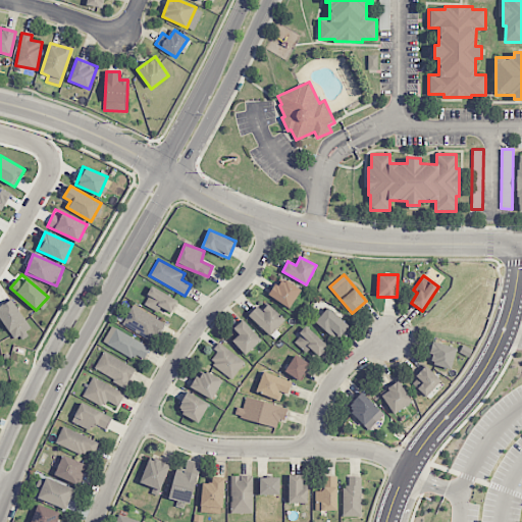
[(269,297),(291,308),(301,289),(279,277),(269,297)]
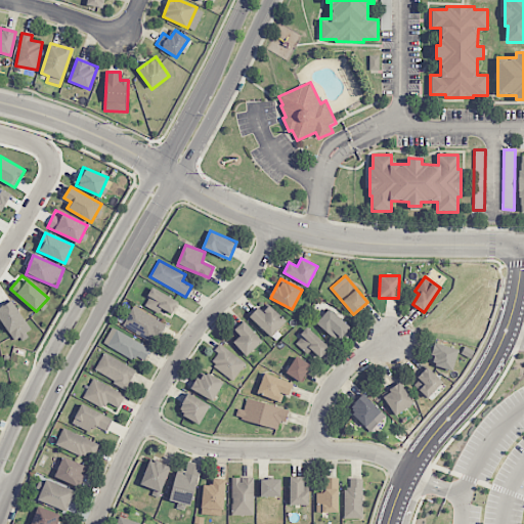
[(144,304),(170,318),(179,301),(153,288),(144,304)]
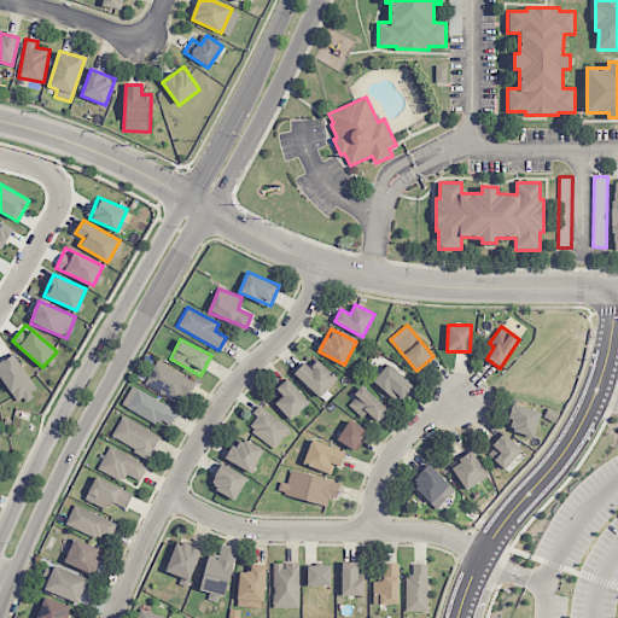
[(0,375),(17,402),(36,388),(13,354),(0,362),(0,375)]
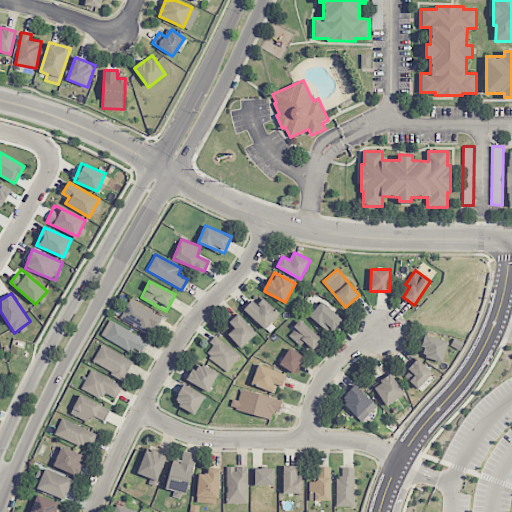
[(264,330),(280,314),(263,298),(257,304),(253,300),(244,309),(264,330)]
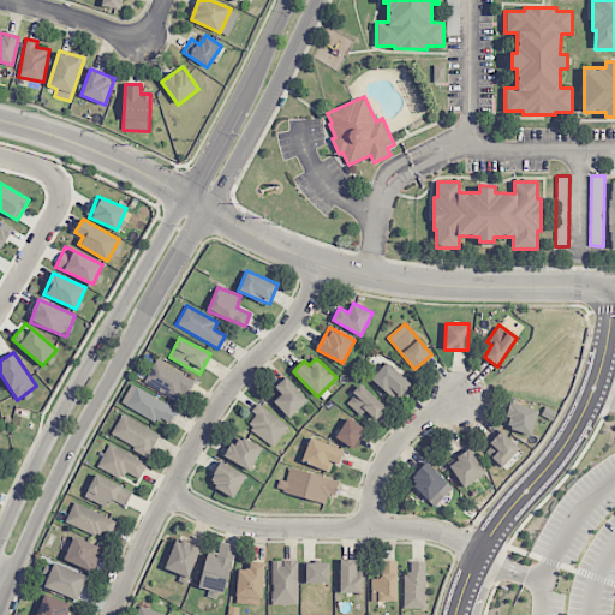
[(144,384),(183,401),(193,377),(154,360),(144,384)]
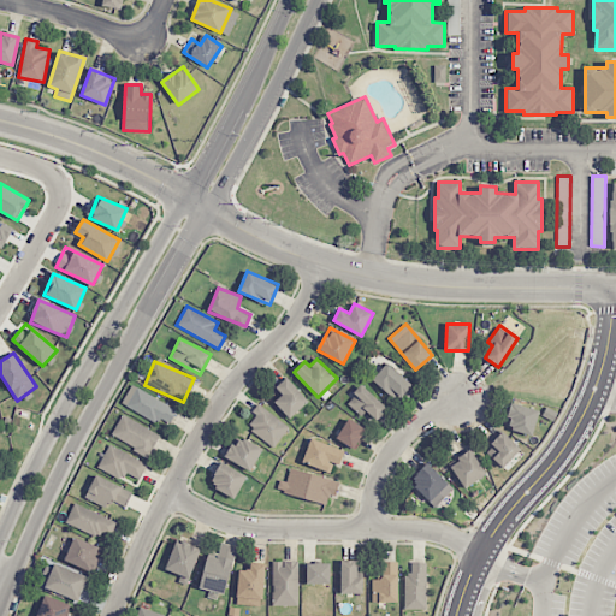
[(372,379),(397,402),(412,385),(388,362),(372,379)]
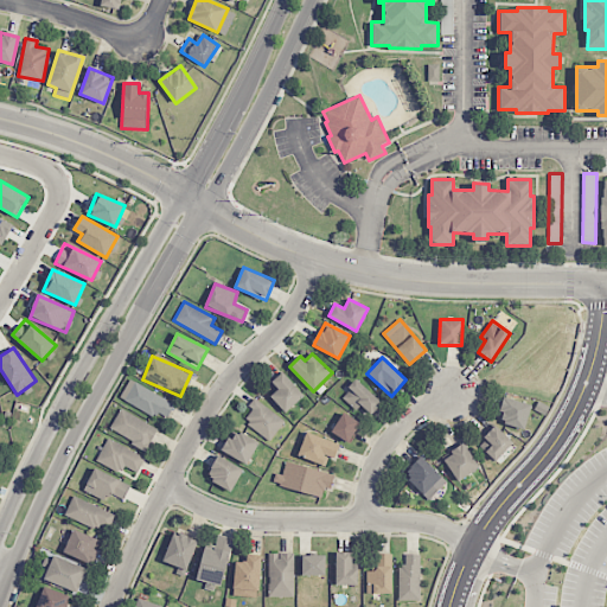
[(278,389),(270,396),(286,413),(304,396),(282,372),(272,382),(278,389)]
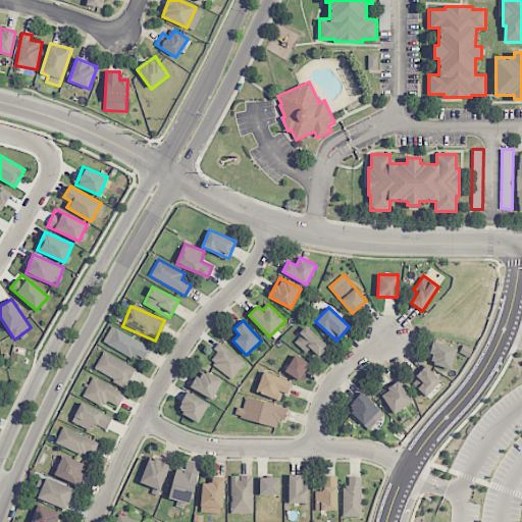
[(142,363),(151,348),(111,326),(103,342),(142,363)]
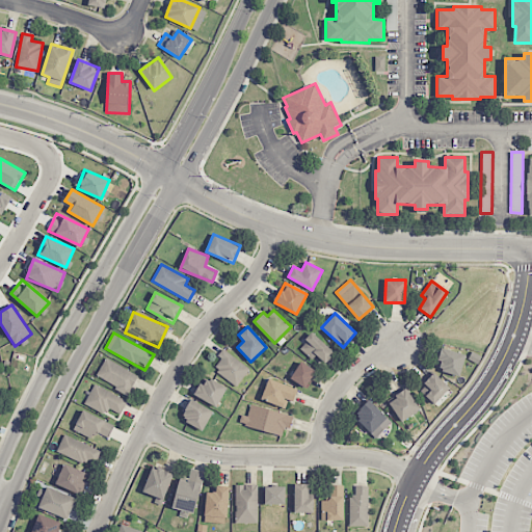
[(299,348),(312,360),(316,355),(325,363),(335,352),(312,333),(299,348)]
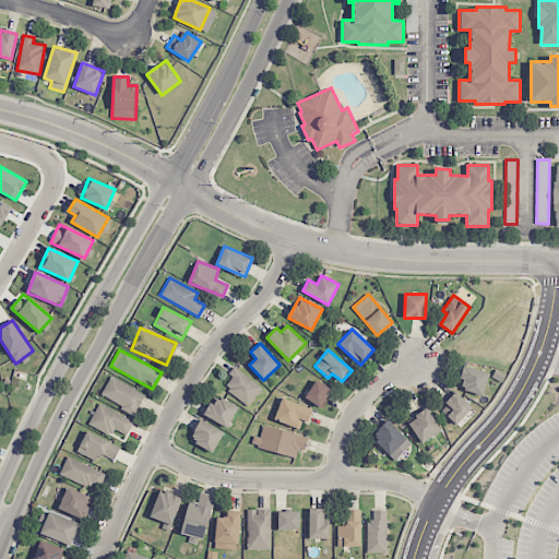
[(484,394),(489,371),(464,367),(459,390),(484,394)]
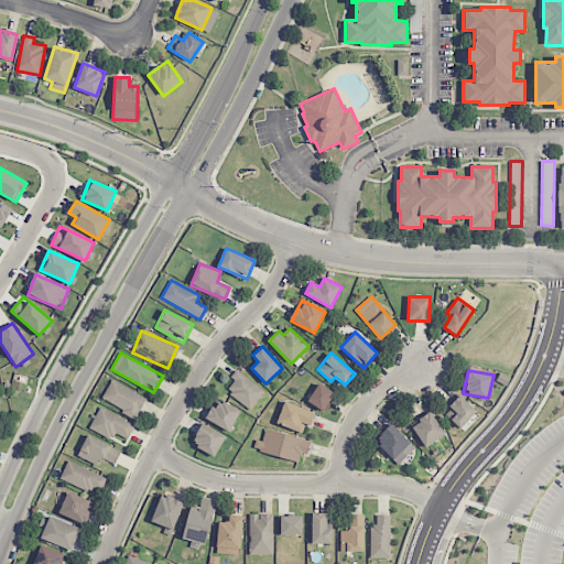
[(251,410),(264,390),(238,371),(224,391),(251,410)]
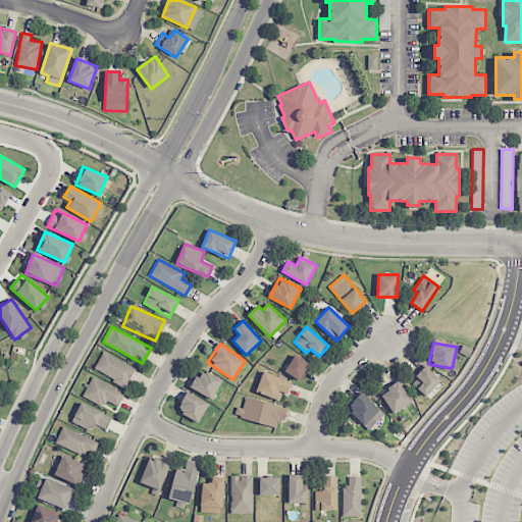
[(136,368),(104,352),(94,370),(126,386),(136,368)]
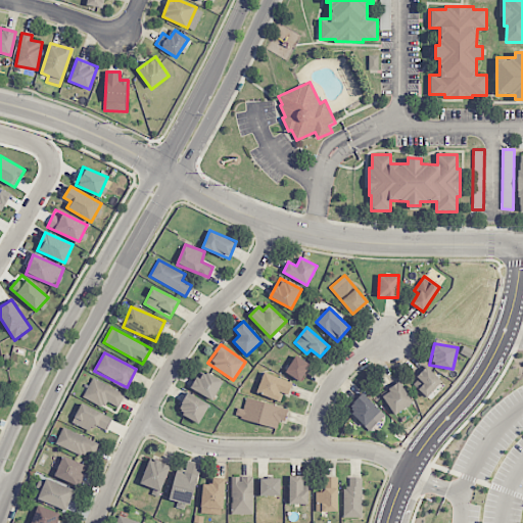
[(311,365),(295,355),(286,372),(300,381),(311,365)]
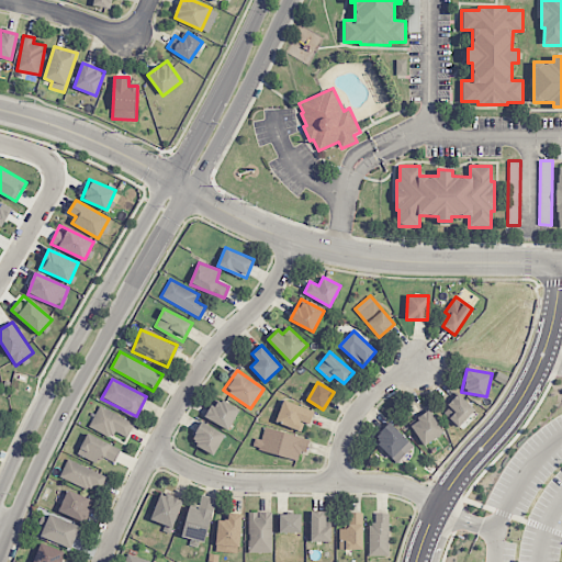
[(456,412),(449,418),(459,427),(475,409),(458,394),(448,405),(456,412)]
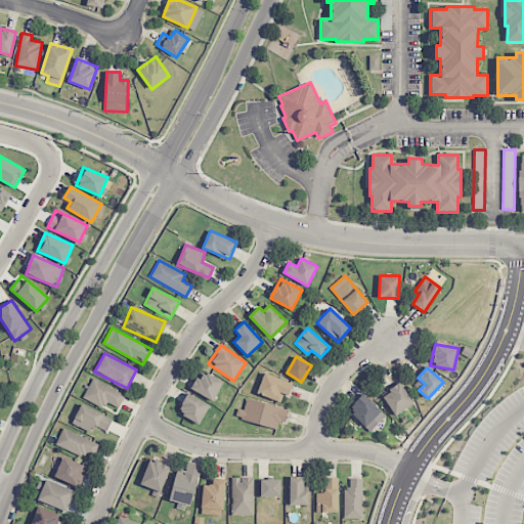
[(223,382),(203,370),(191,389),(213,401),(223,382)]
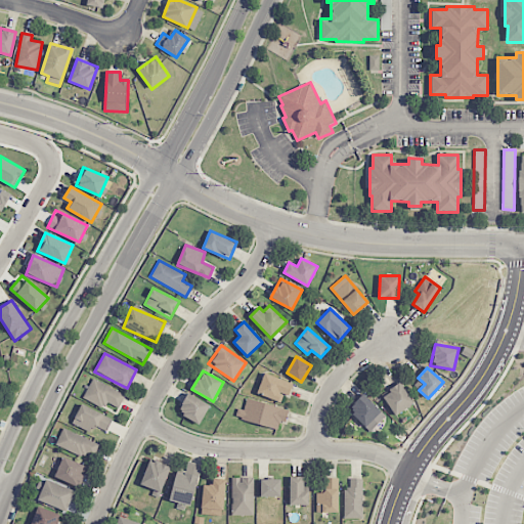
[(284,394),(289,395),(293,384),(264,373),(257,393),(280,402),(284,394)]
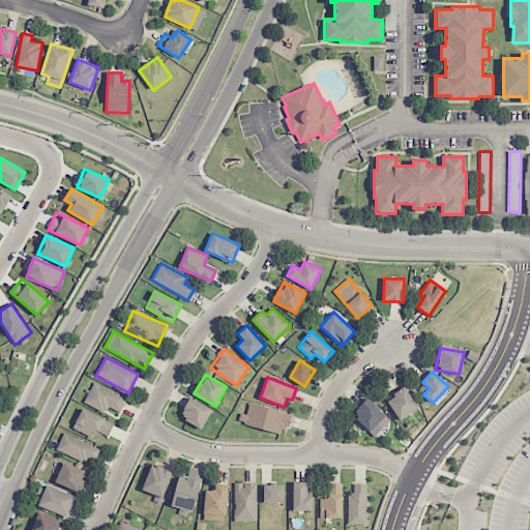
[(120,413),(127,400),(94,383),(84,403),(105,413),(108,407),(120,413)]
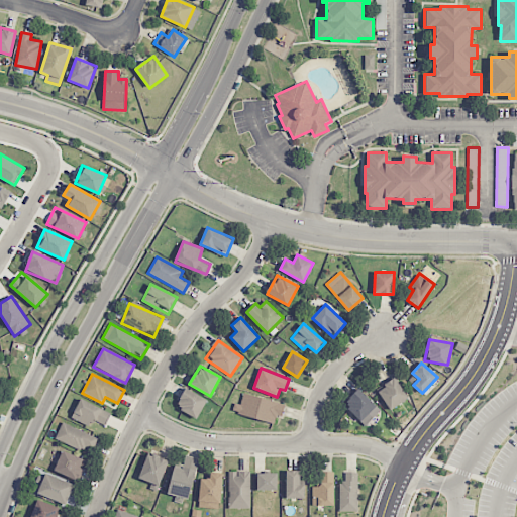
[(408,399),(396,379),(377,389),(389,410),(408,399)]
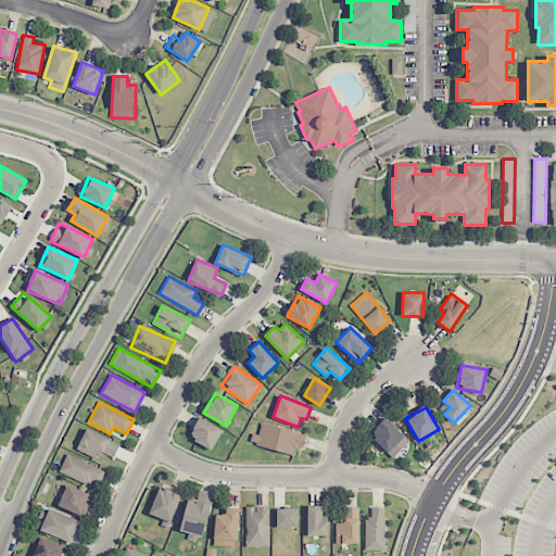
[(189,439),(213,450),(223,429),(199,418),(189,439)]
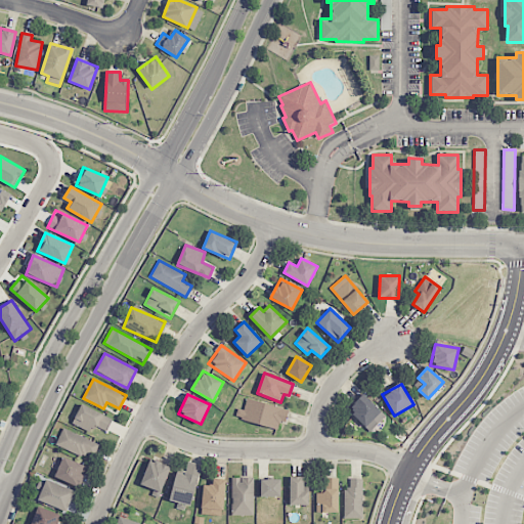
[(386,416),(363,394),(348,409),(370,431),(386,416)]
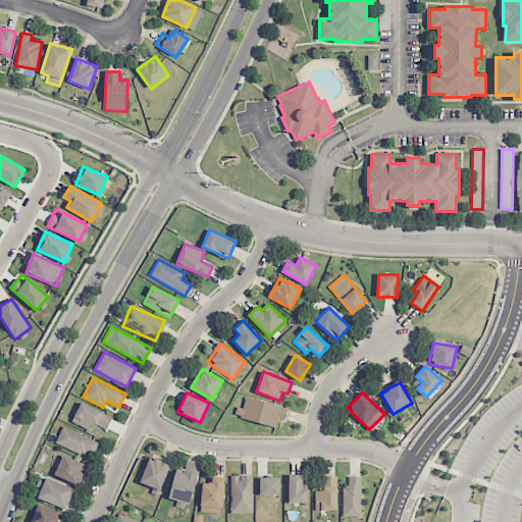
[(235,417),(276,427),(278,419),(284,421),(288,408),(246,398),(243,408),(237,407),(235,417)]
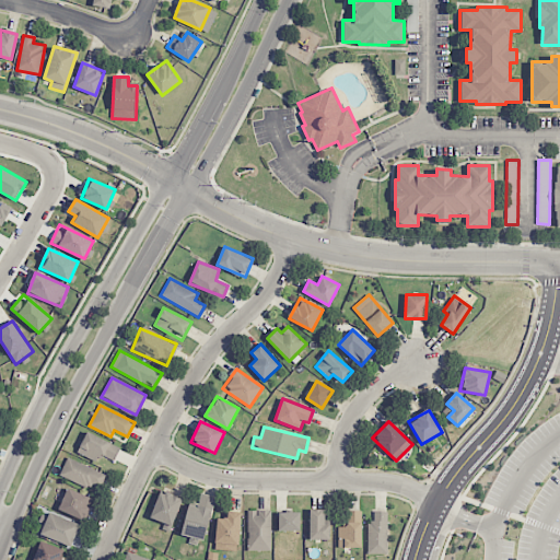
[(115,462),(120,446),(85,433),(78,453),(96,461),(98,455),(115,462)]
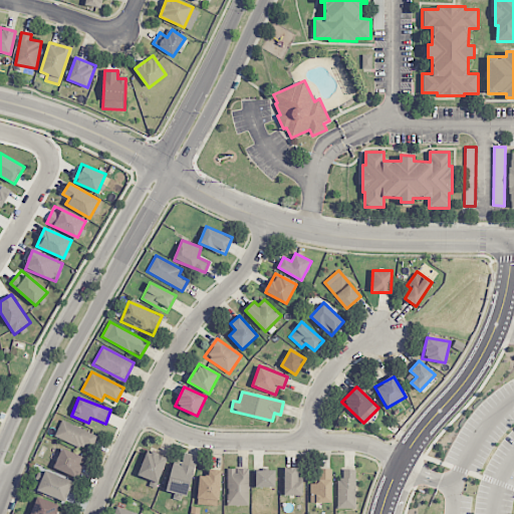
[(55,436),(89,452),(96,436),(62,420),(55,436)]
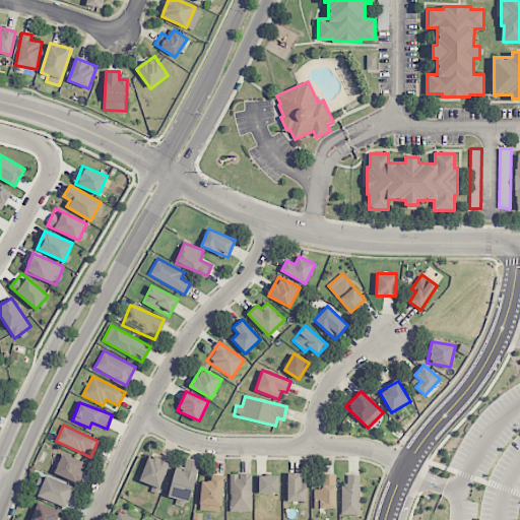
[(86,463),(63,453),(54,473),(77,483),(86,463)]
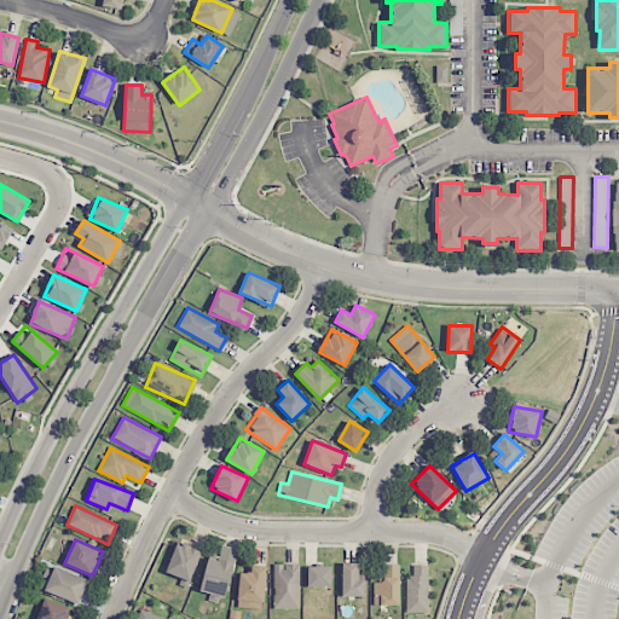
[(177,542),(166,572),(185,579),(183,585),(189,588),(202,551),(177,542)]
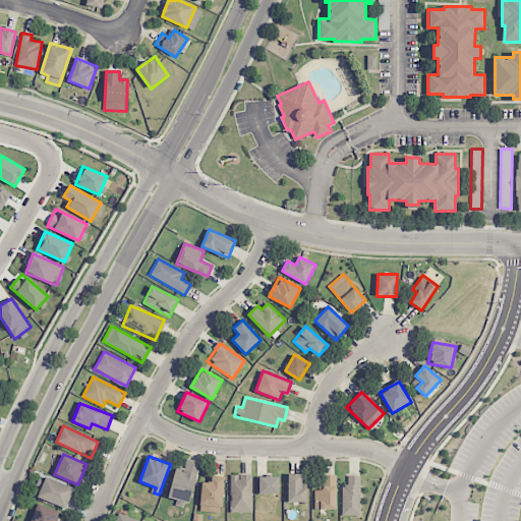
[(183,471),(174,469),(169,498),(191,503),(199,462),(186,459),(183,471)]
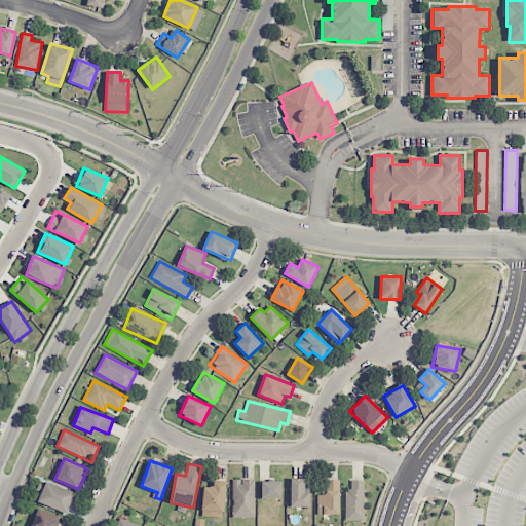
[(291,506),(310,506),(310,479),(291,478),(291,506)]
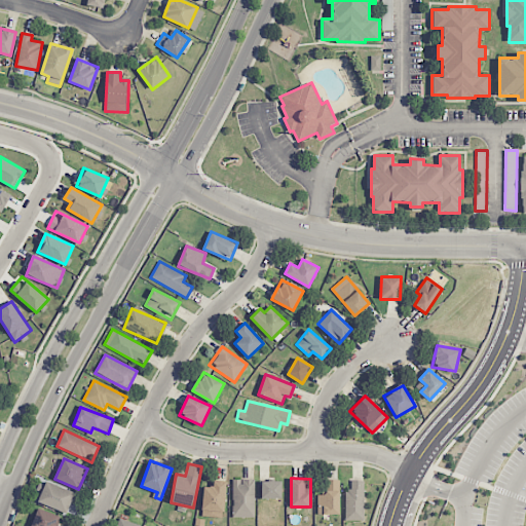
[(255,480),(232,480),(232,518),(255,518),(255,480)]
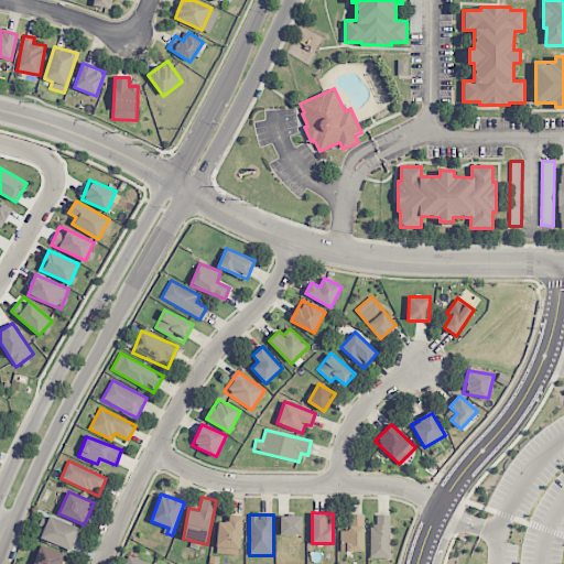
[(365,551),(364,514),(348,514),(348,529),(340,529),(340,552),(365,551)]
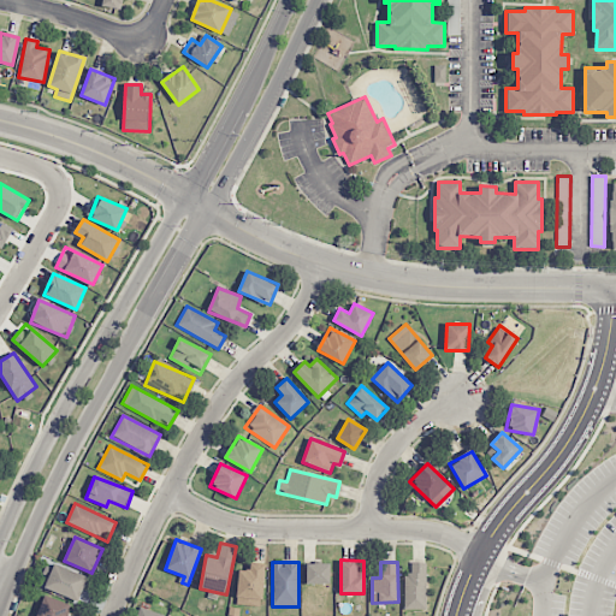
[(80,602),(89,578),(54,563),(45,588),(80,602)]
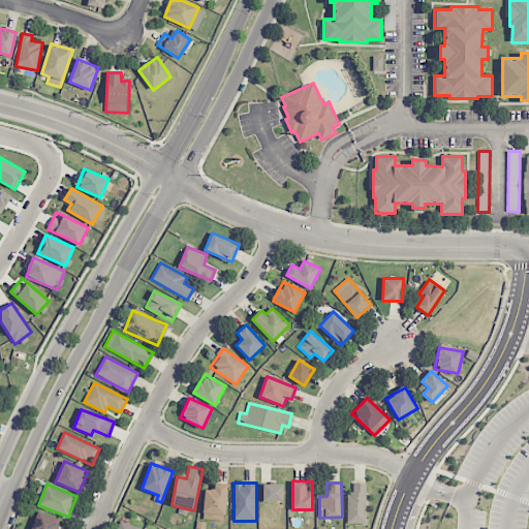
[(225,520),(227,484),(215,484),(214,490),(205,490),(204,520),(225,520)]
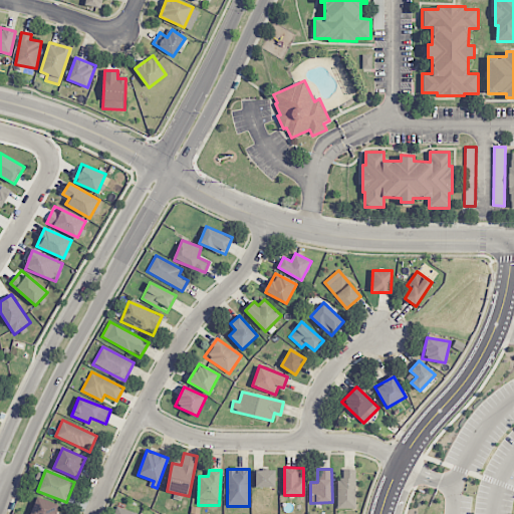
[(275,487),(275,470),(255,470),(256,487),(275,487)]
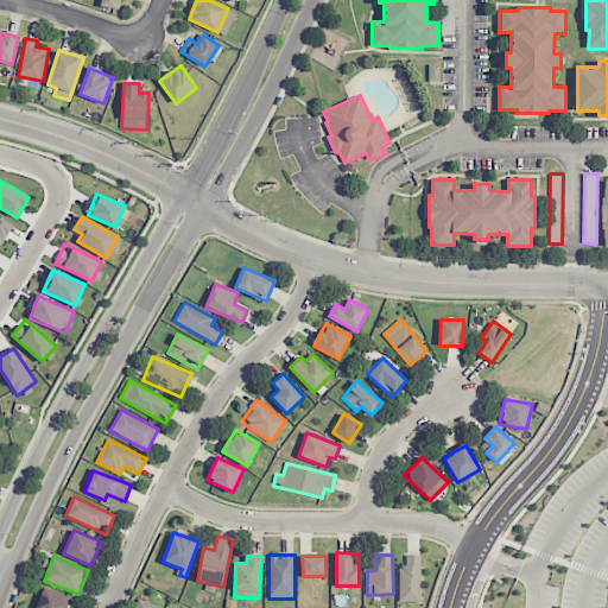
[(399,567),(399,601),(420,601),(422,556),(405,556),(405,567),(399,567)]
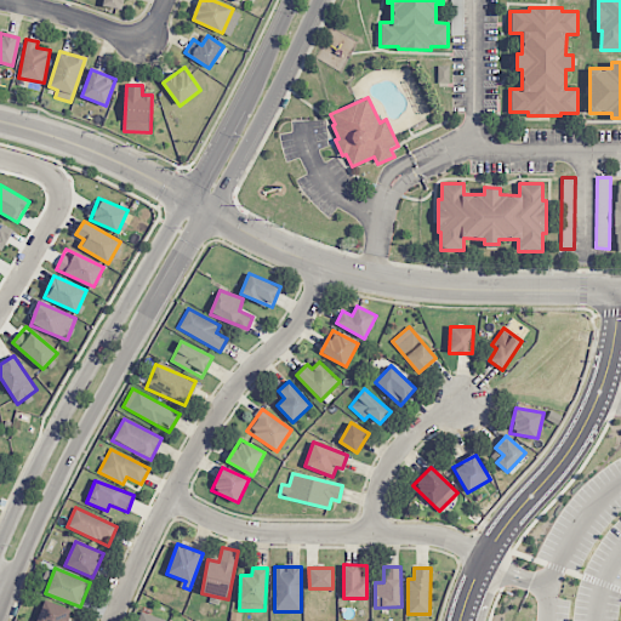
[(69,620),(67,620),(70,609),(44,600),(36,620),(69,620)]
